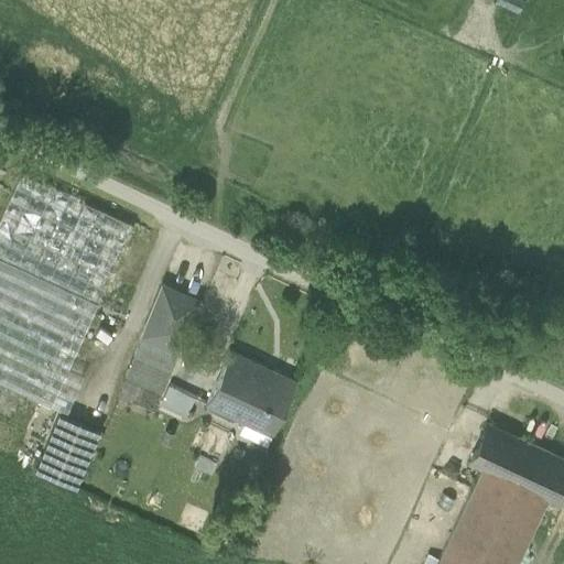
[(0,218),(0,259),(96,304),(132,226),(21,174),(0,218)]
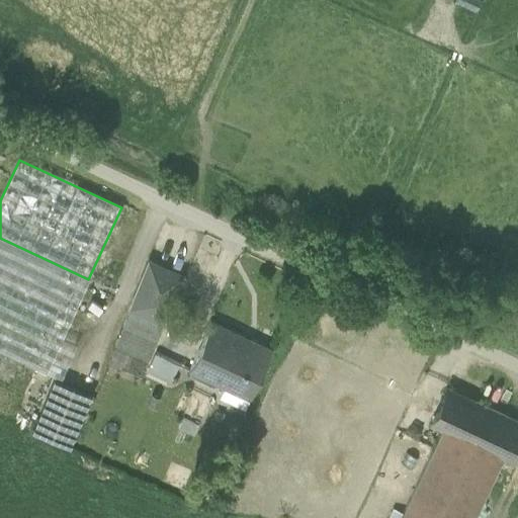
[(0,352),(45,373),(88,279),(0,238),(0,352)]
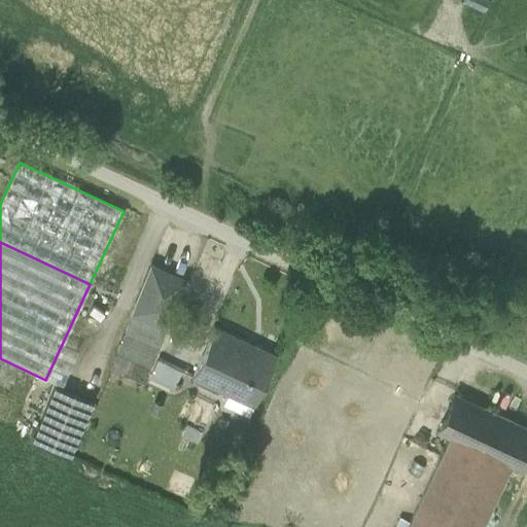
[(133,314),(165,327),(166,324),(169,325),(186,282),(151,268),(133,314)]
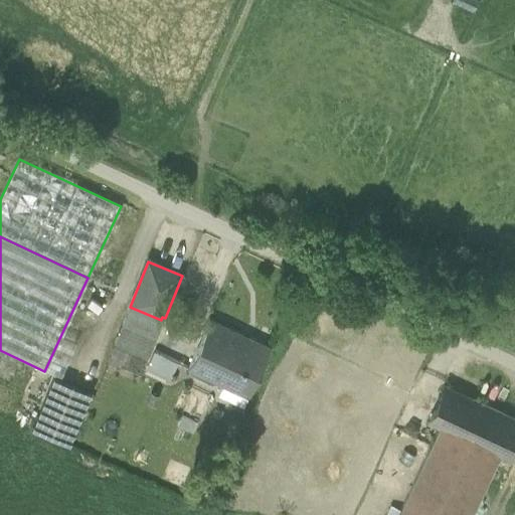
[(143,357),(148,359),(163,323),(160,322),(161,320),(130,307),(115,345),(116,346),(143,357)]
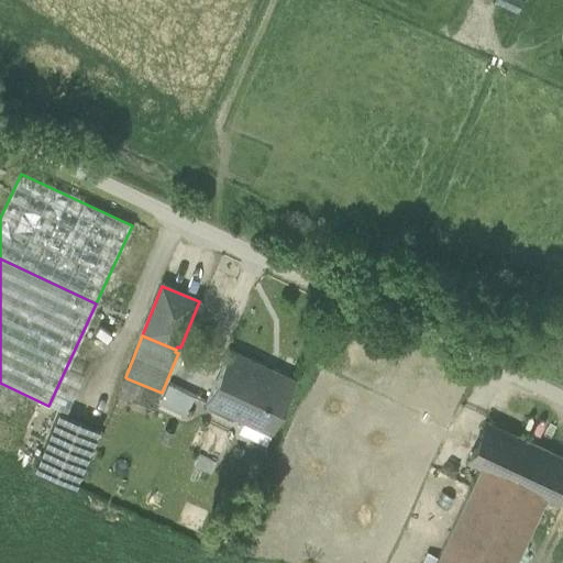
[(206,405),(272,435),(295,383),(229,353),(206,405)]
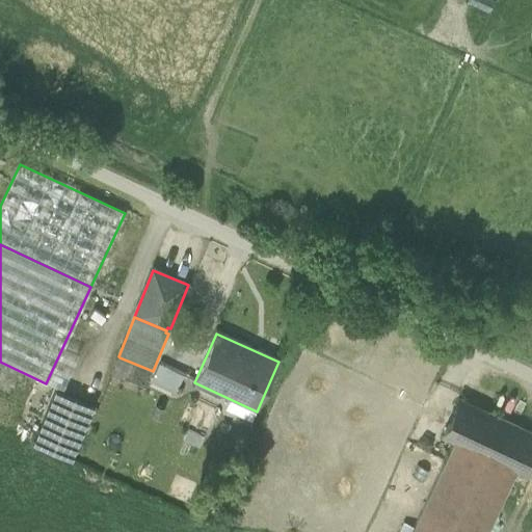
[(112,375),(139,387),(148,369),(120,357),(112,375)]
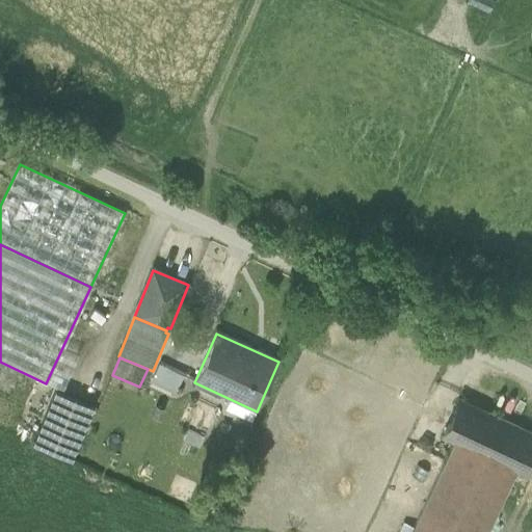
[(154,380),(176,392),(183,376),(160,365),(154,380)]
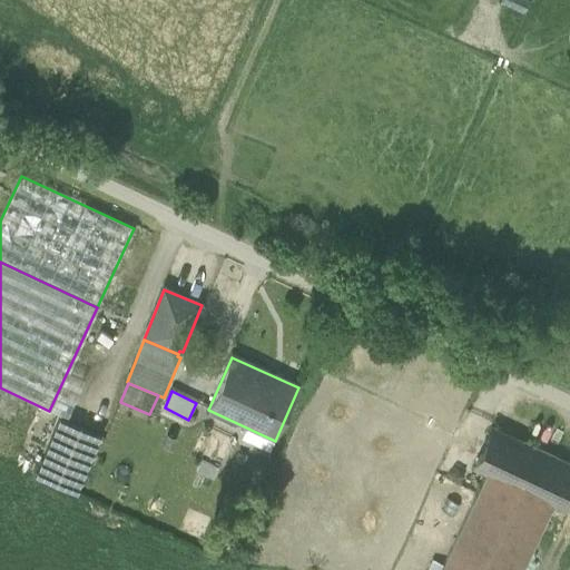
[(36,479),(77,495),(101,436),(59,420),(47,452),(36,479)]
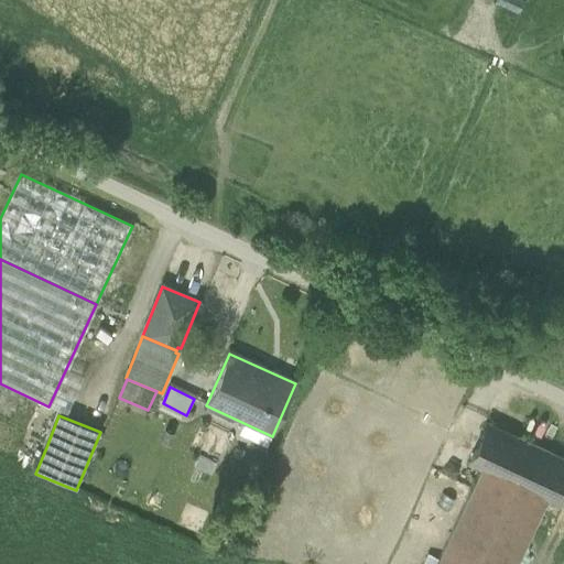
[(470,462),(483,467),(473,488),(436,563),(514,563),(546,497),(561,503),(563,496),(563,459),(487,424),(470,462)]
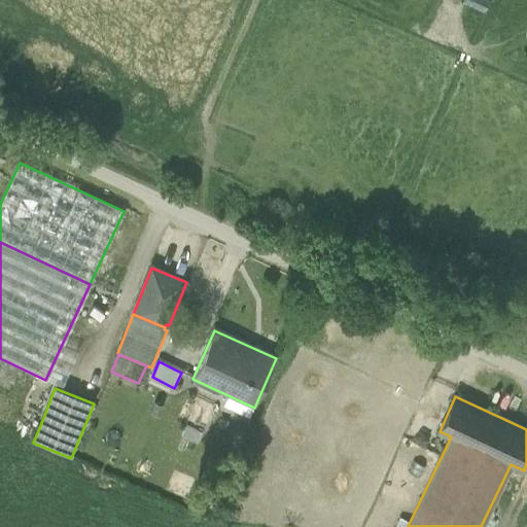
[(194,398),(182,437),(202,444),(214,405),(194,398)]
